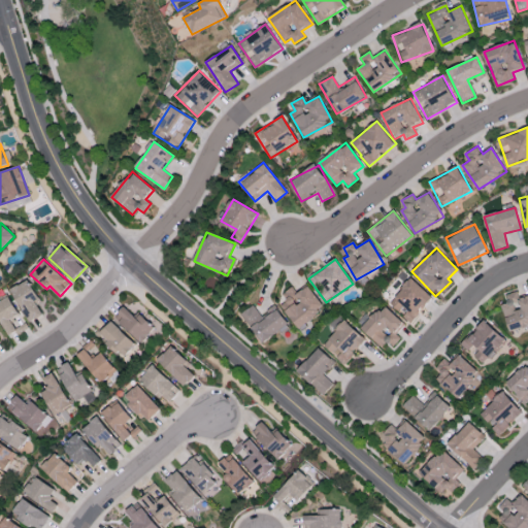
[(400,315),(409,323),(432,298),(411,278),(389,303),(400,315)]
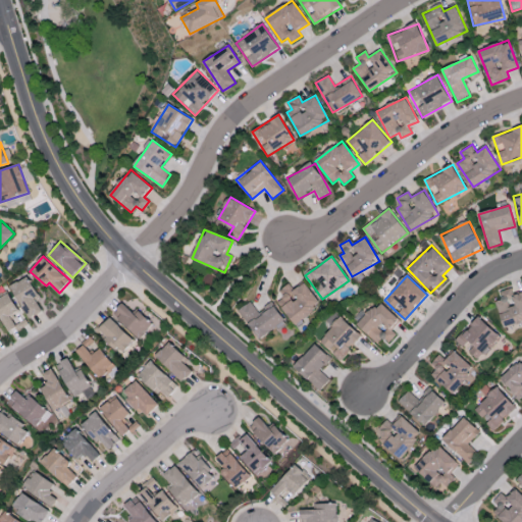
[(12,285),(28,319),(43,312),(39,302),(41,301),(30,277),(12,285)]
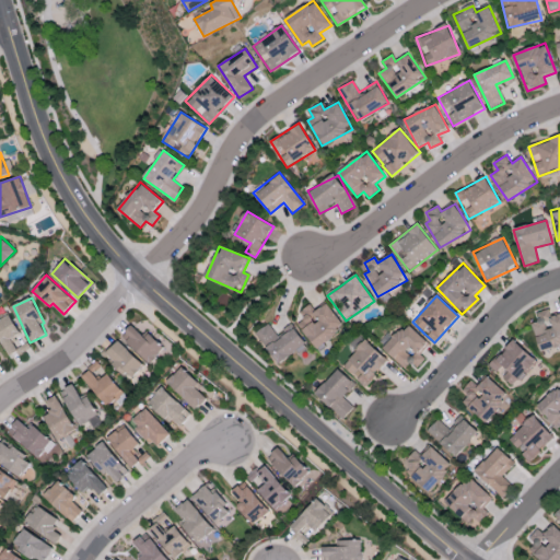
[(299,324),(315,348),(343,328),(327,303),(313,313),(308,305),(300,312),(305,319),(299,324)]
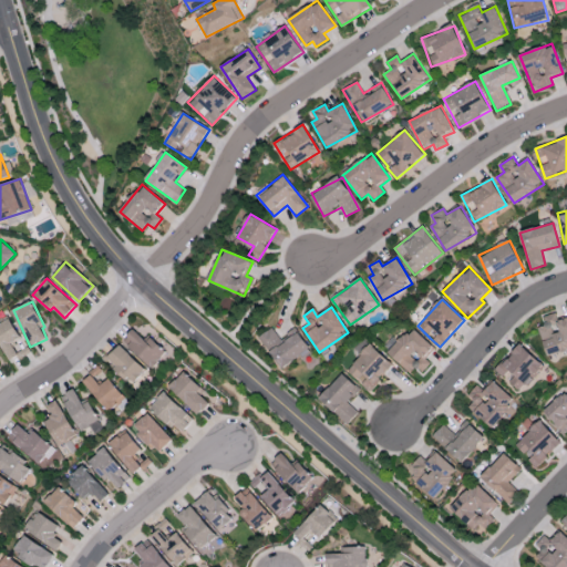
[(537,327),(547,356),(566,348),(566,318),(555,322),(553,313),(542,317),(544,326),(537,327)]
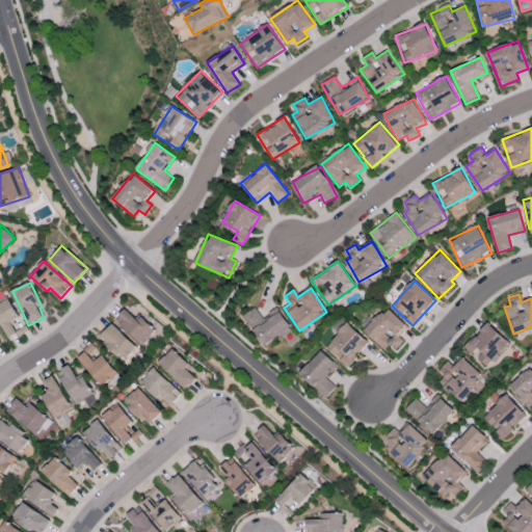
[(0,323),(7,339),(25,329),(8,298),(0,301),(0,323)]
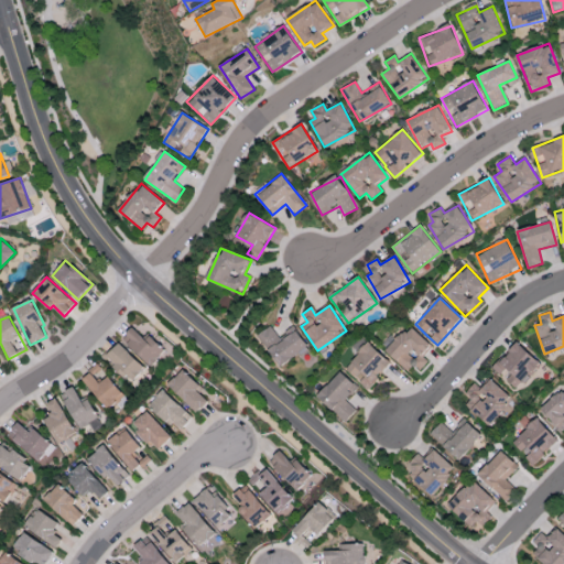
[(413,365),(419,371),(429,361),(423,357),(432,347),(409,325),(386,351),(408,371),(413,365)]
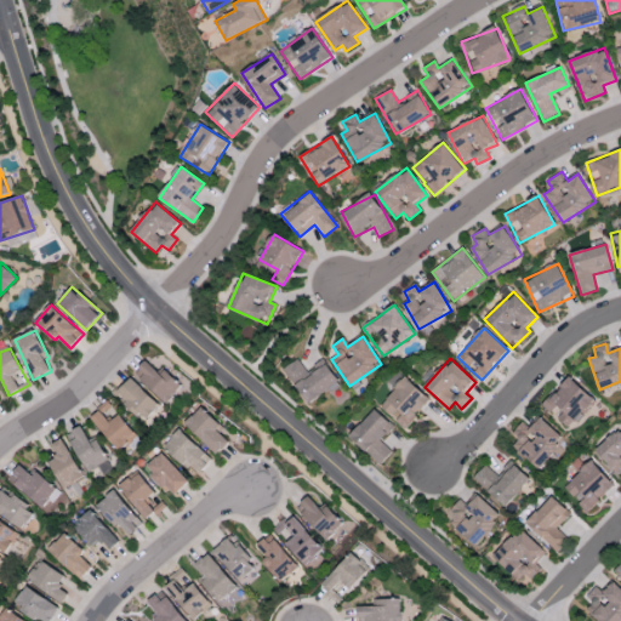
[(309,404),(339,381),(323,360),(307,371),(297,359),(283,370),(309,404)]
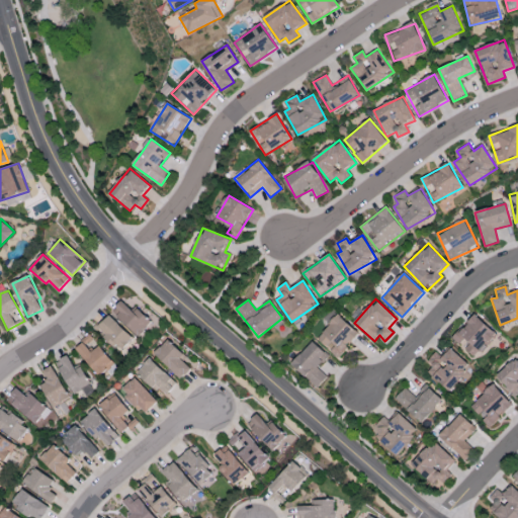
[(111,312),(138,336),(152,322),(137,309),(134,312),(121,300),(111,312)]
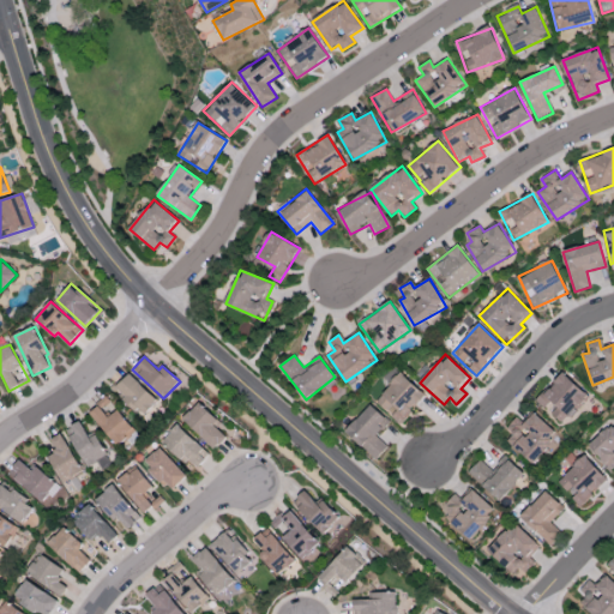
[(535,401),(564,426),(590,396),(561,372),(535,401)]
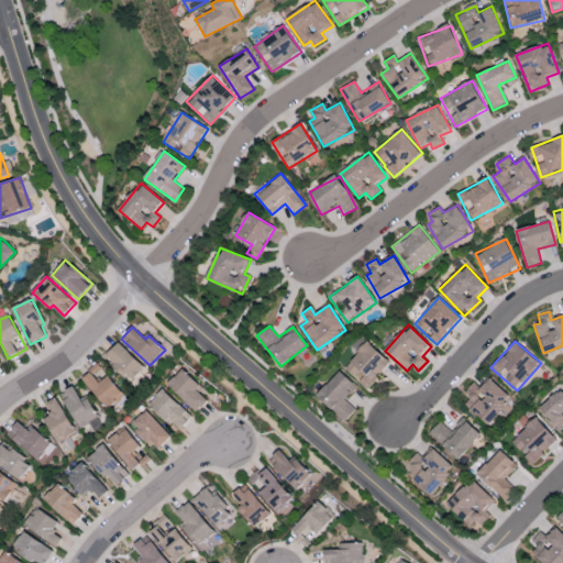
[(103,356),(129,383),(144,367),(119,342),(103,356)]
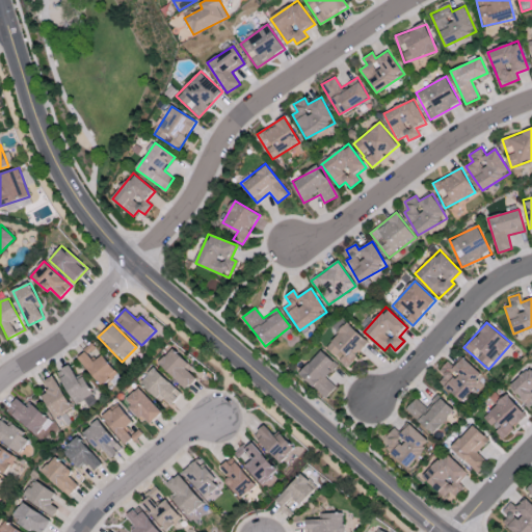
[(324,347),(344,367),(368,343),(348,323),(324,347)]
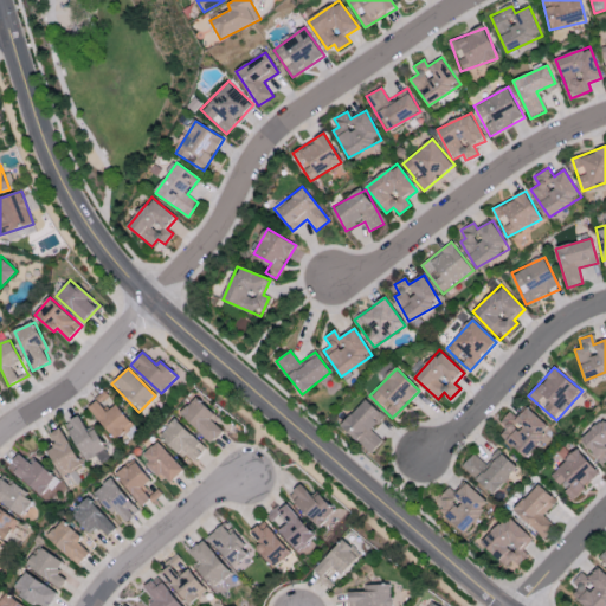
[(113,440),(131,427),(107,392),(88,405),(113,440)]
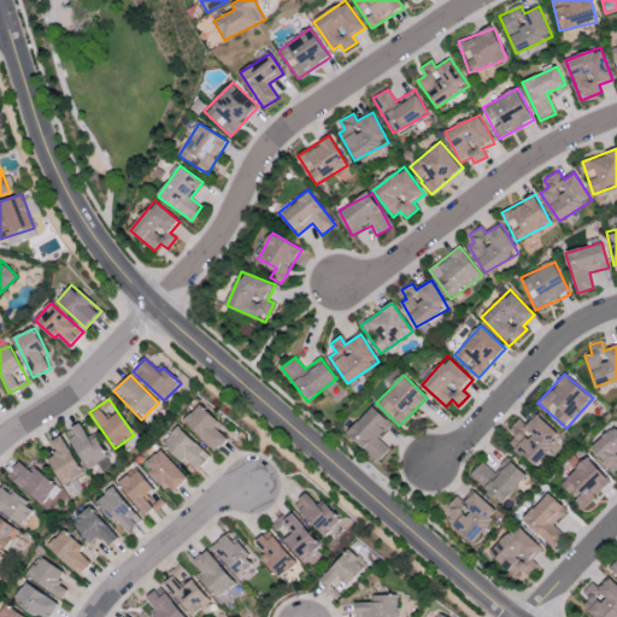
[(228,439),(216,428),(219,423),(200,404),(183,422),(216,452),(228,439)]
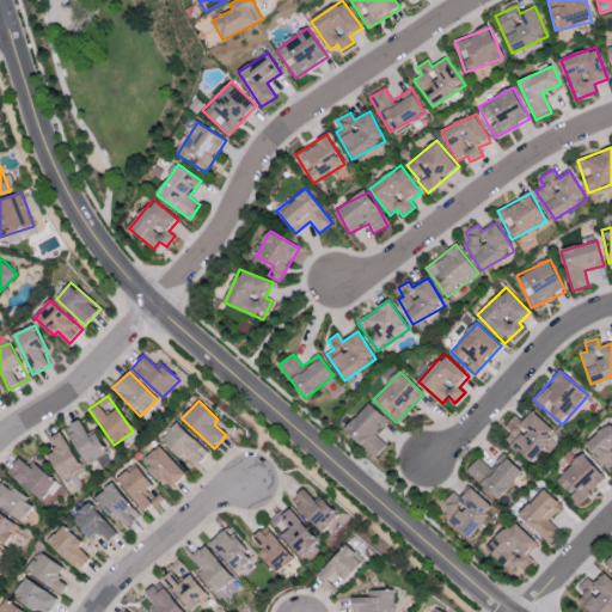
[(386,445),(375,434),(387,421),(369,403),(344,430),(374,458),(386,445)]
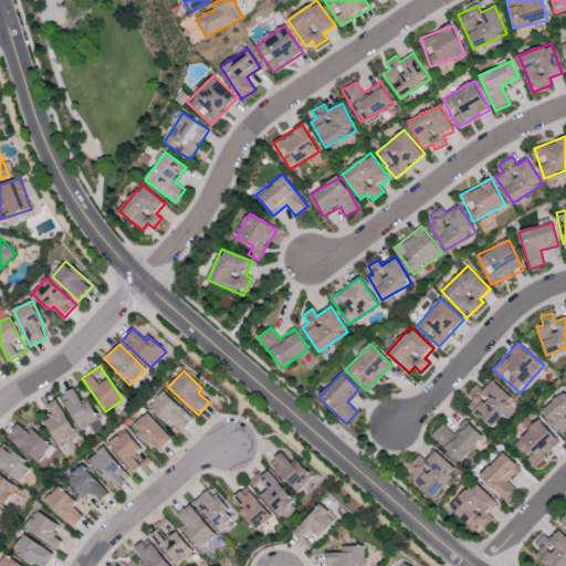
[(475,385),(467,392),(473,399),(468,405),(488,427),(514,402),(493,380),(482,391),(475,385)]
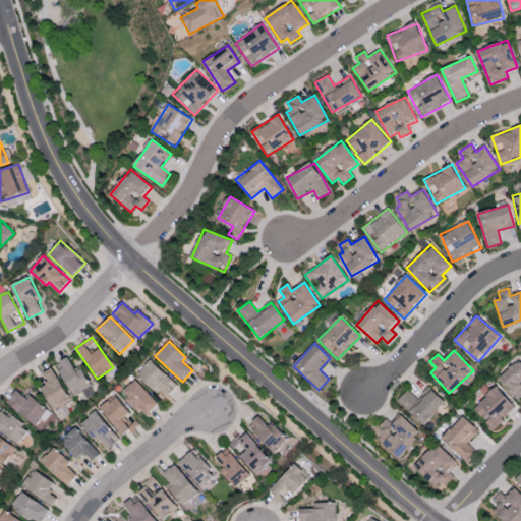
[(57,363),(71,396),(91,388),(82,368),(75,371),(69,357),(57,363)]
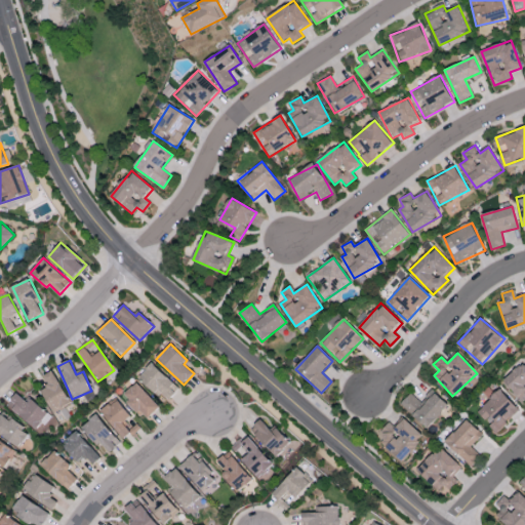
[(524,399),(524,361),(503,381),(523,402),(524,399)]
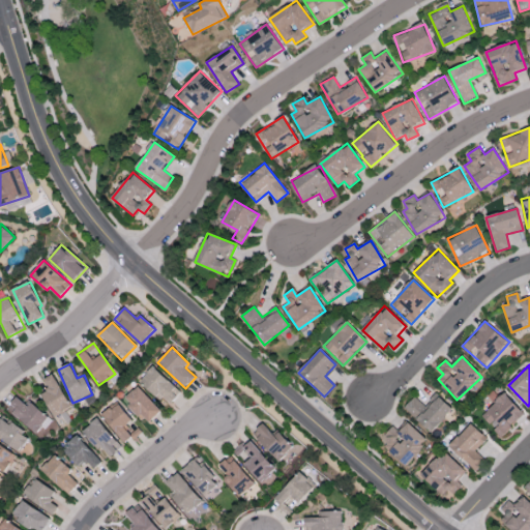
[(170,404),(180,392),(154,366),(140,381),(159,400),(163,396),(170,404)]
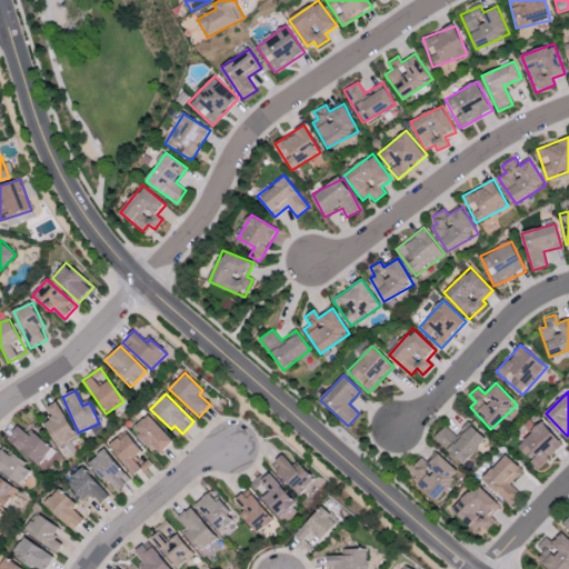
[(78,437),(57,401),(47,407),(52,416),(42,421),(58,448),(78,437)]
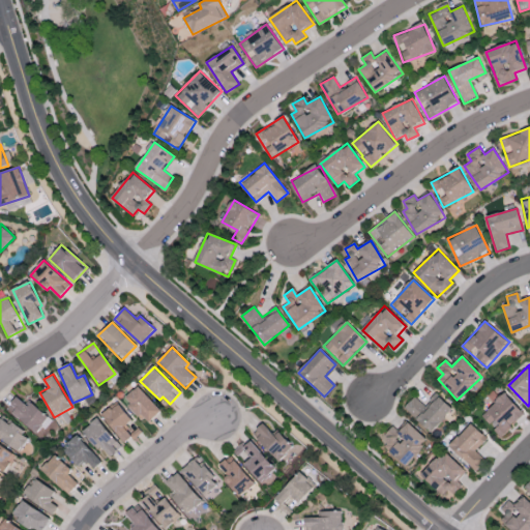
[(123,400),(147,424),(162,411),(139,386),(123,400)]
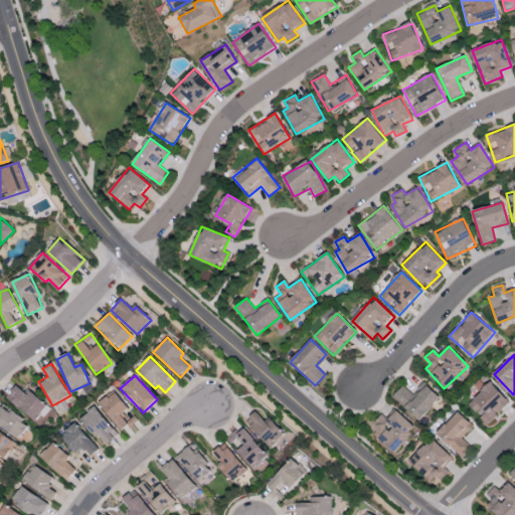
[(417,420),(440,397),(423,382),(412,394),(402,385),(392,396),(417,420)]
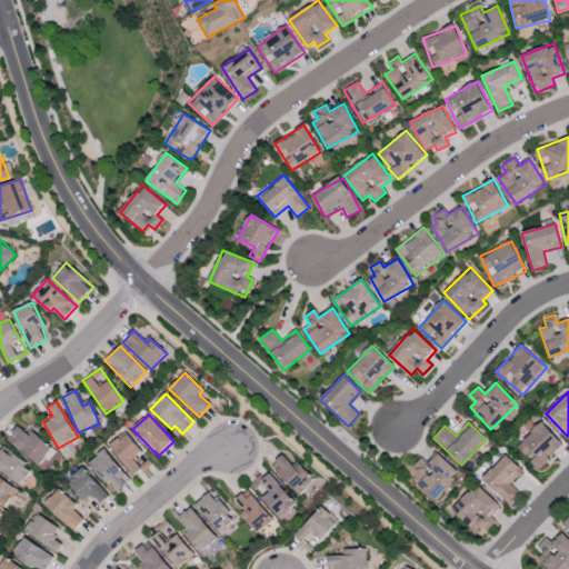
[(527,459),(536,469),(563,445),(543,422),(516,446),(527,459)]
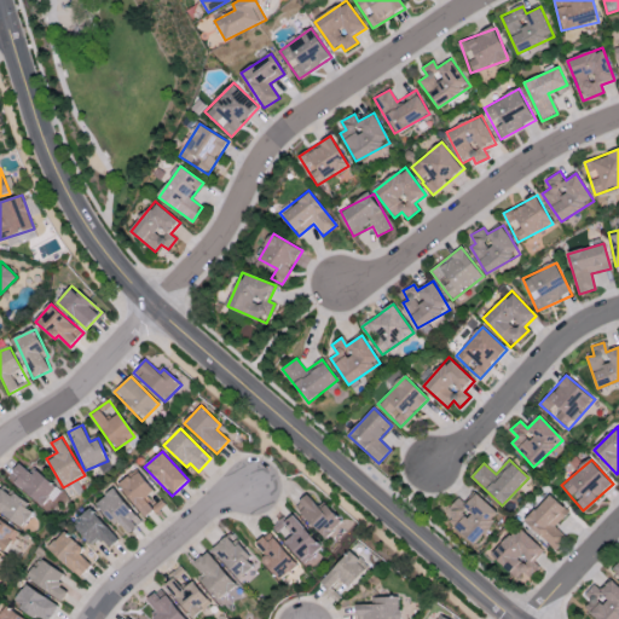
[(9,475),(45,507),(59,490),(36,469),(32,474),(19,463),(9,475)]
